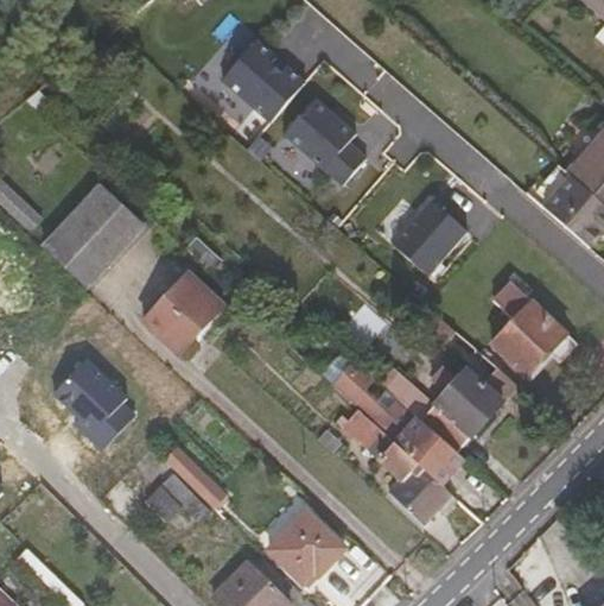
[(586,0),(603,14),(603,0),(586,0)]
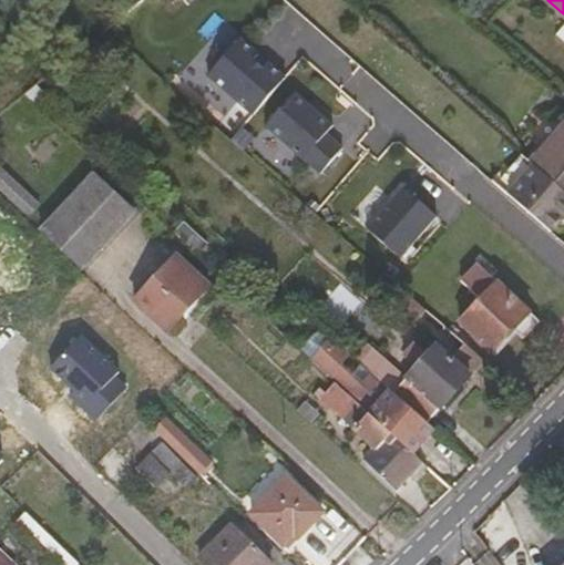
[(242,38),(209,73),(255,113),(287,76),(269,61),(265,67),(255,58),(259,52),(242,38)]
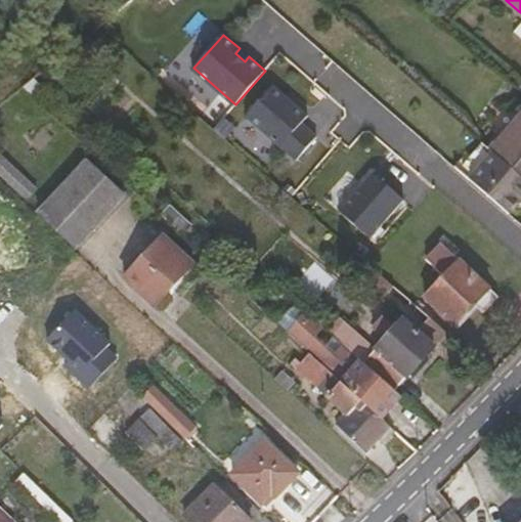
[(247,115),(297,159),(317,136),(302,123),(308,116),(273,85),(247,115)]
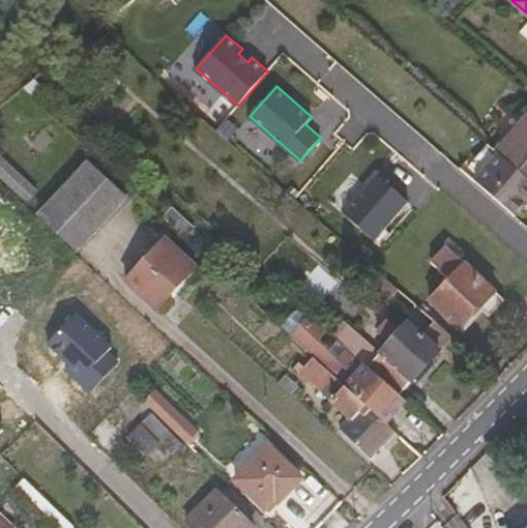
[(526,101),(520,110),(505,113),(526,130),(526,101)]
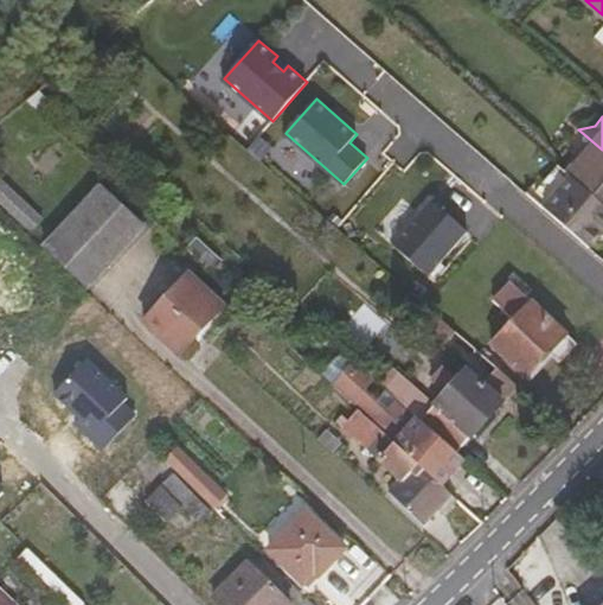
[(602,150),(578,129),(569,142),(576,148),(584,155),(568,174),(571,176),(602,204),(602,150)]
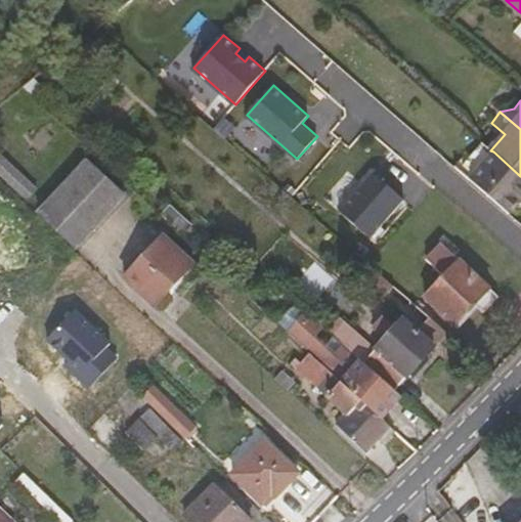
[(485,144),(490,150),(505,134),(497,128),(485,144)]
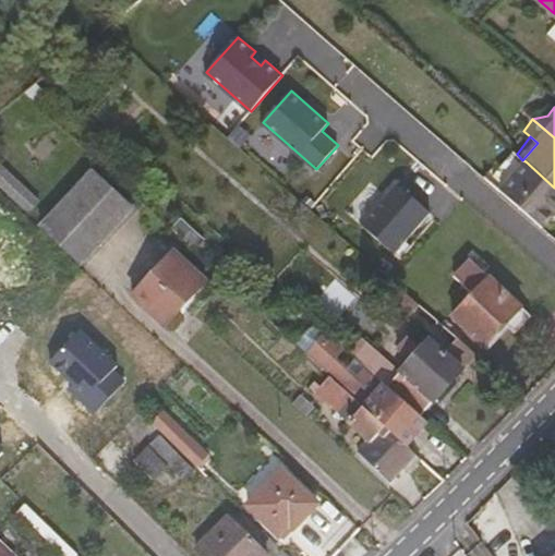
[(41,197),(0,158),(0,181),(31,209),(41,197)]
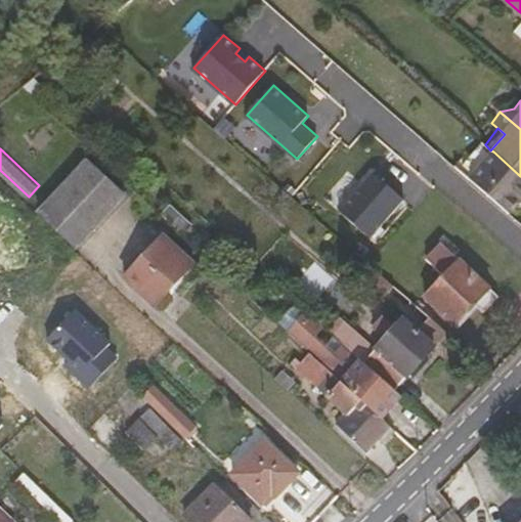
[(520,176),(493,151),(470,178),(509,212),(520,198),(520,176)]
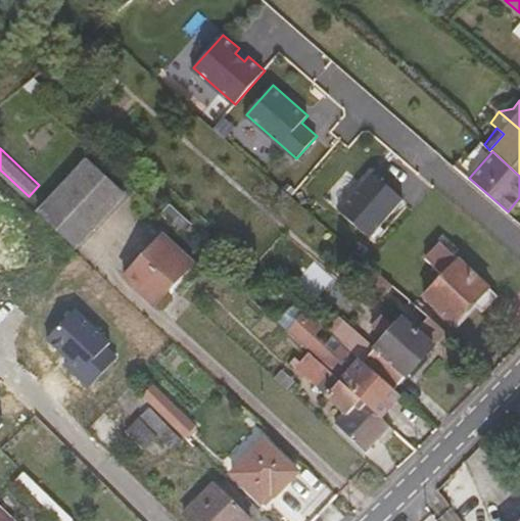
[(90,157),(40,209),(76,244),(126,193),(90,157)]
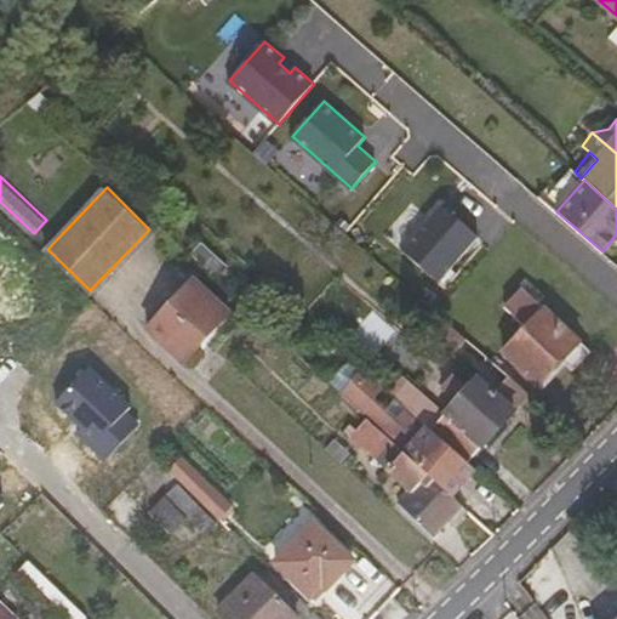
[(441,205),(401,250),(436,282),(478,237),(441,205)]
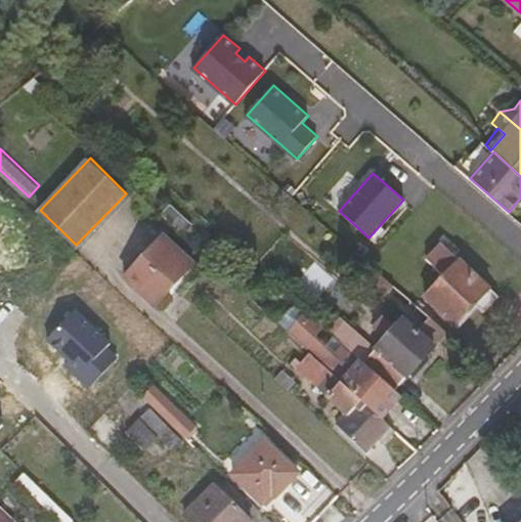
[(194,261),(166,233),(125,276),(155,304),(194,261)]
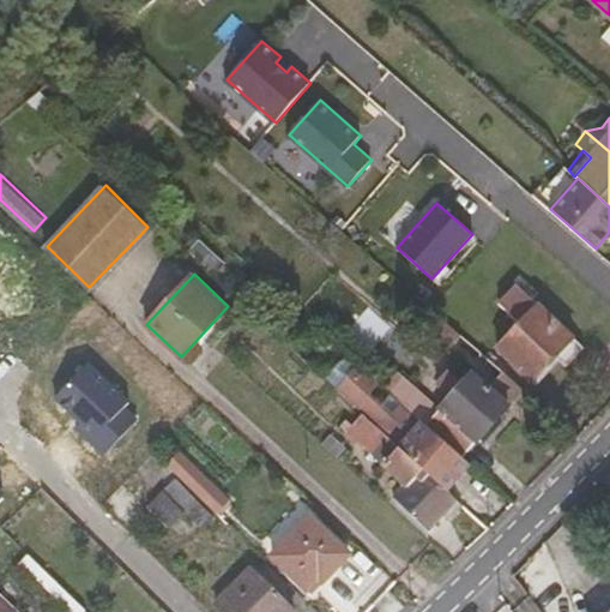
[(501,301),(523,323),(539,304),(519,283),(501,301)]
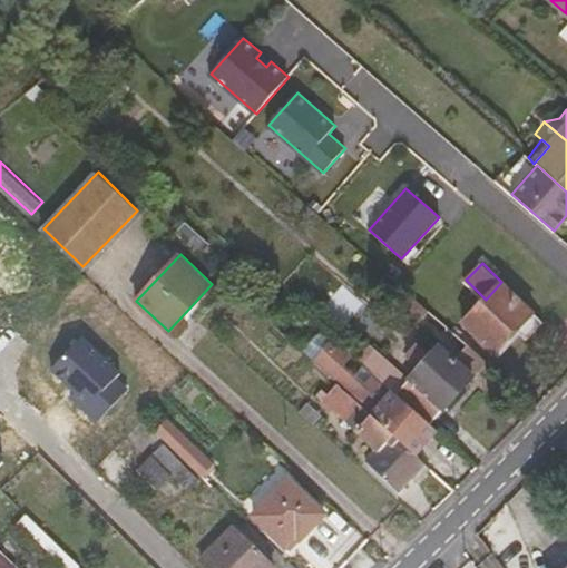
[(365,336),(384,320),(350,281),(331,299),(365,336)]
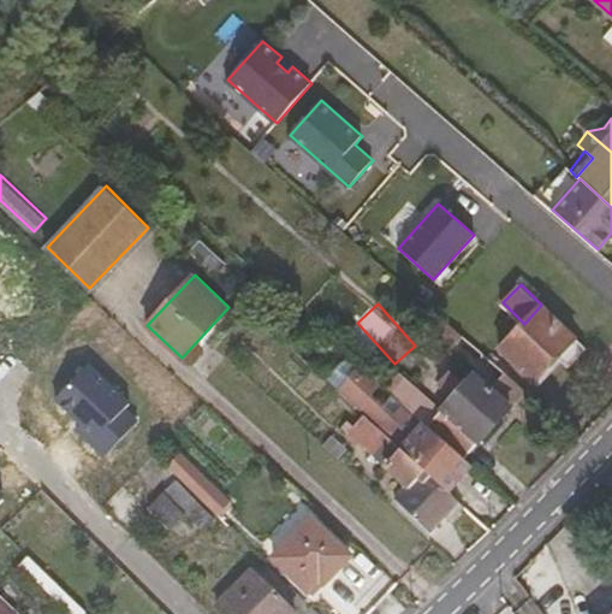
[(576,338),(541,305),(524,324),(499,349),(534,383),(576,338)]
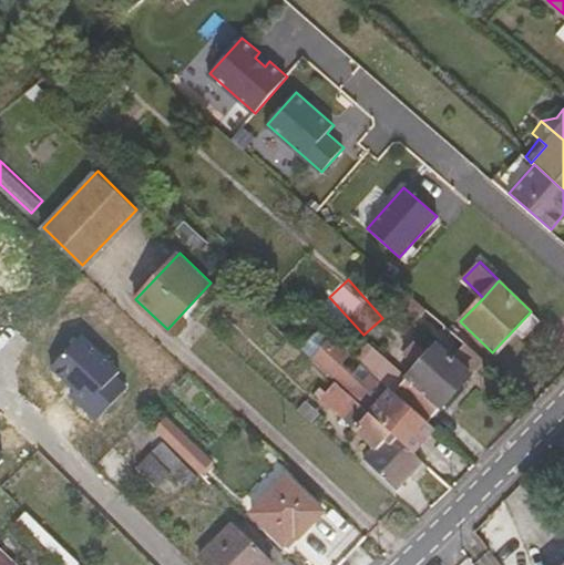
[(419,321),(428,310),(412,297),(402,306),(419,321)]
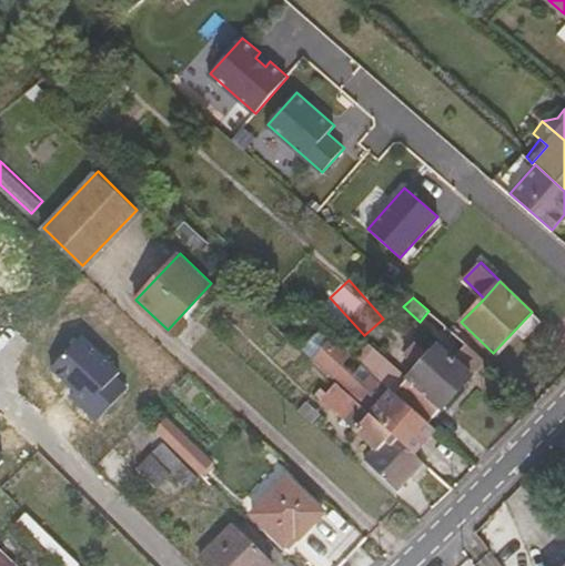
[(542,321),(532,312),(493,353),(496,356),(521,331),(526,337),(542,321)]
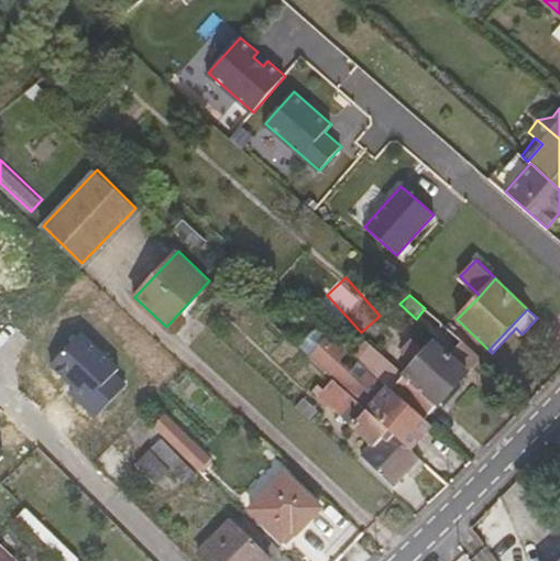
[(424,420),(481,358),(448,328),(427,351),(419,345),(413,353),(419,360),(404,376),(370,344),(358,359),(359,360),(386,385),(424,420)]
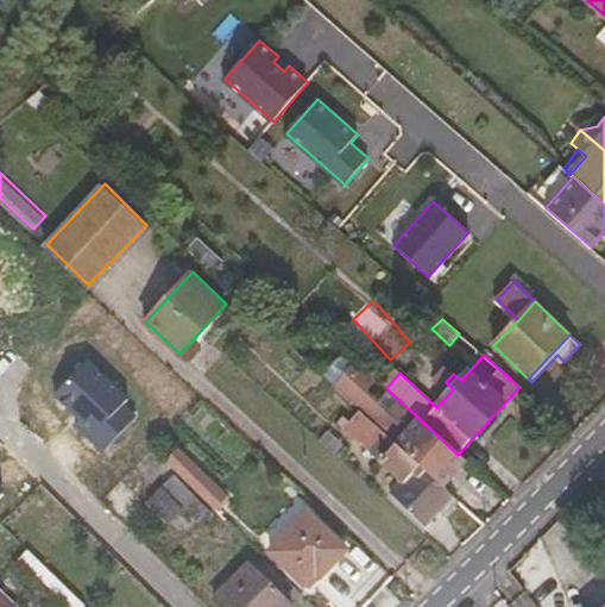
[(386,388),(399,373),(395,369),(382,385),(386,388)]
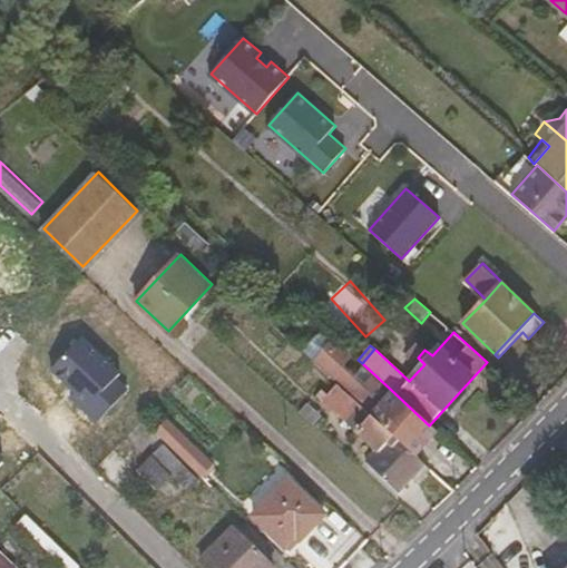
[(358,360),(350,353),(340,364),(352,375),(363,364),(362,363),(358,360)]
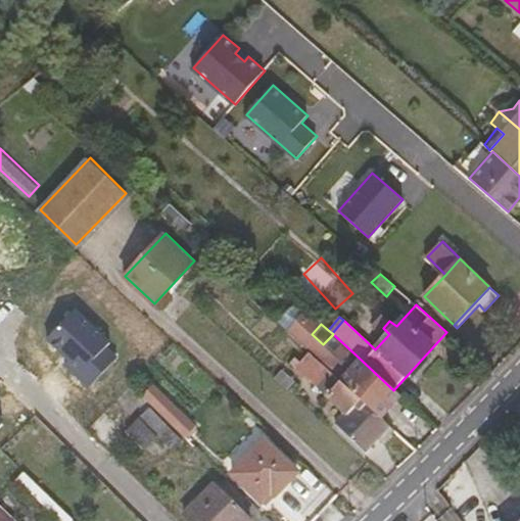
[(296,369),(317,386),(331,371),(309,350),(300,361),(294,356),(290,361),(295,366),(296,369)]
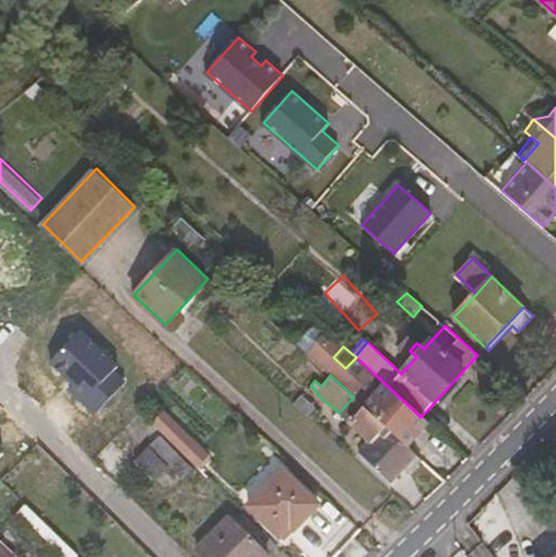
[(406,445),(427,422),(421,417),(383,382),(364,405),(406,445)]
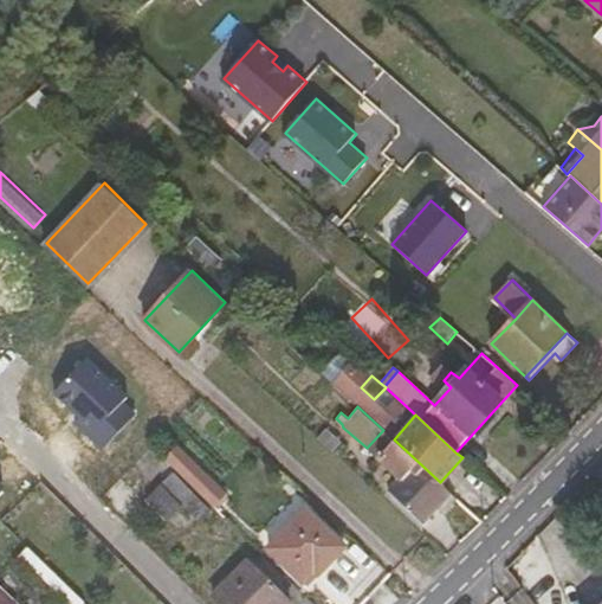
[(124,418),(92,449),(121,477),(153,445),(140,434),(124,418)]
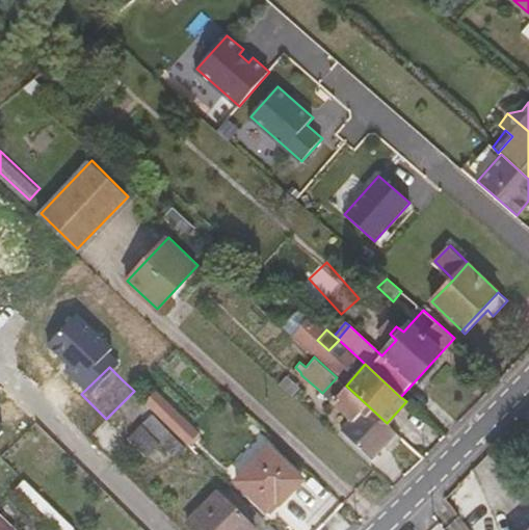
[(332,402),(346,386),(337,377),(322,393),(332,402)]
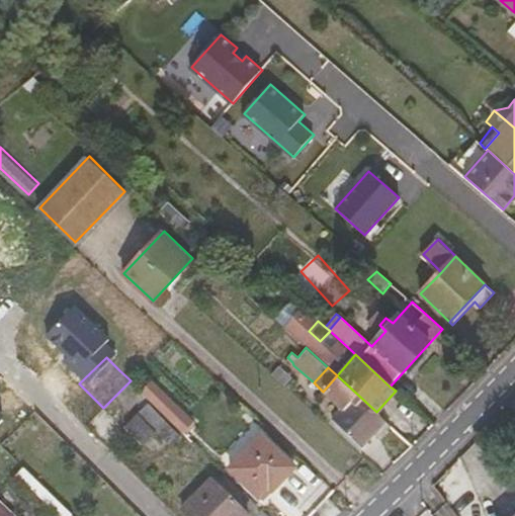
[(376,412),(337,375),(323,392),(342,409),(331,420),(362,447),(374,434),(379,438),(392,425),(376,412)]
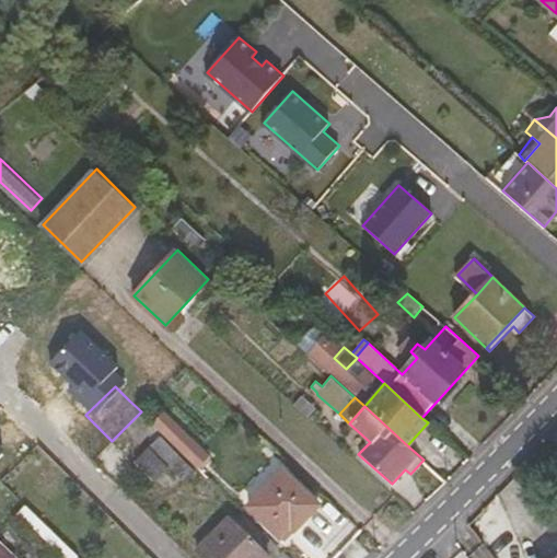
[(177,428),(167,439),(197,467),(206,456),(177,428)]
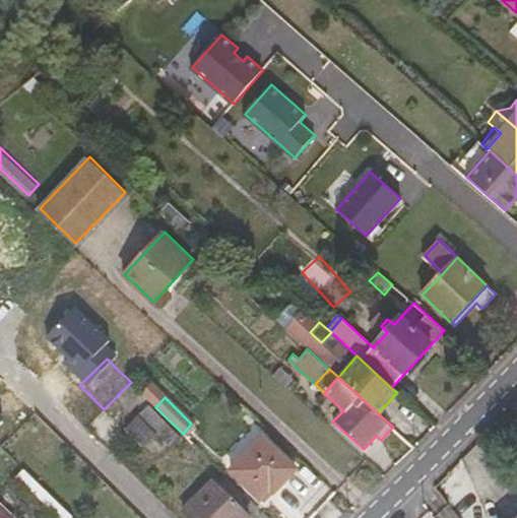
[(172,449),(182,439),(148,406),(127,429),(146,447),(158,435),(172,449)]
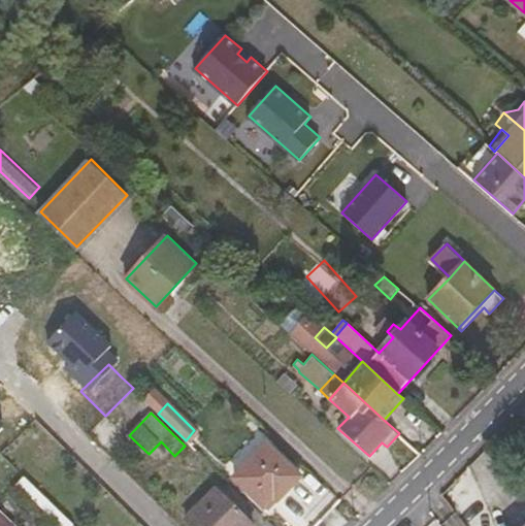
[(272,498),(277,502),(301,478),(268,445),(234,480),(264,508),(272,498)]
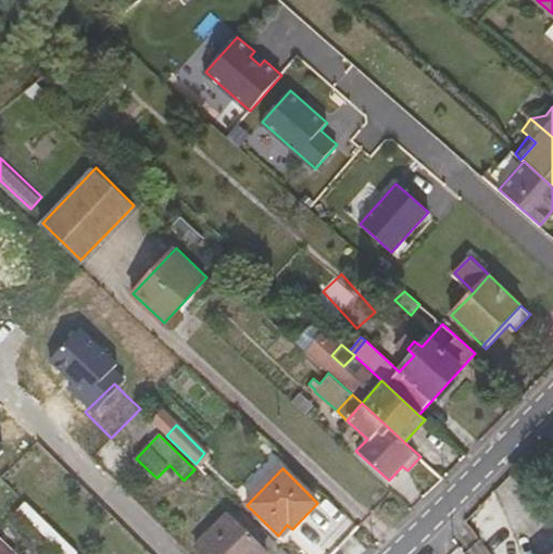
[(195,546),(201,553),(265,553),(266,553),(228,514),(195,546)]
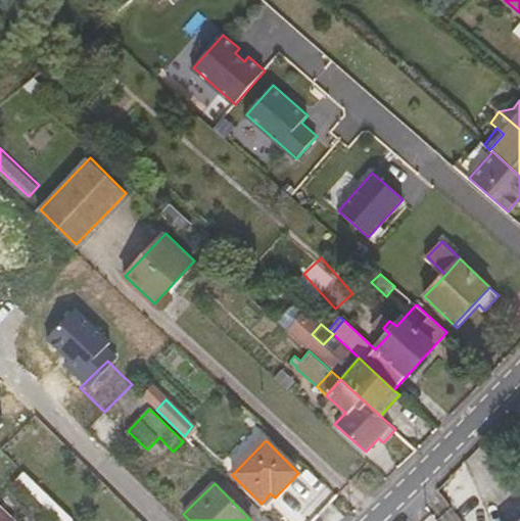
[(27,520),(1,495),(0,495),(0,520),(27,520)]
